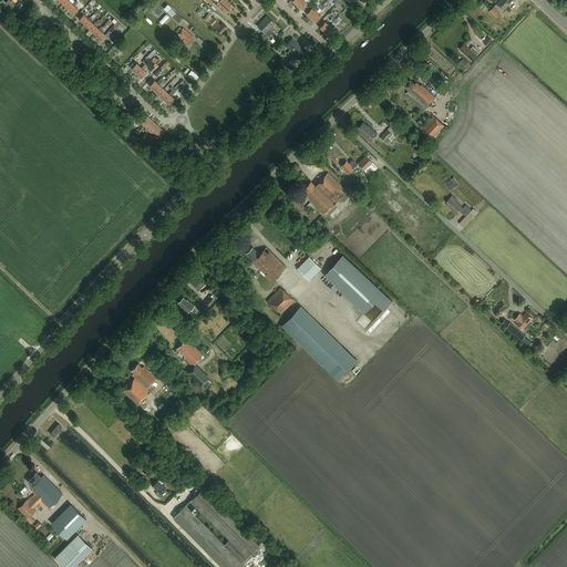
[(79,0),(75,0),(72,4),(68,9),(73,13),(78,9),(74,6),(76,2),(78,3),(80,0),(79,0)]
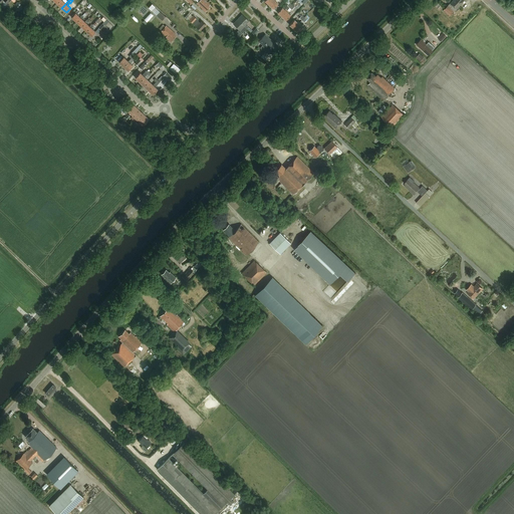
[(209,6),(210,5),(205,0),(199,0),(197,3),(205,12),(210,7),(209,6)]
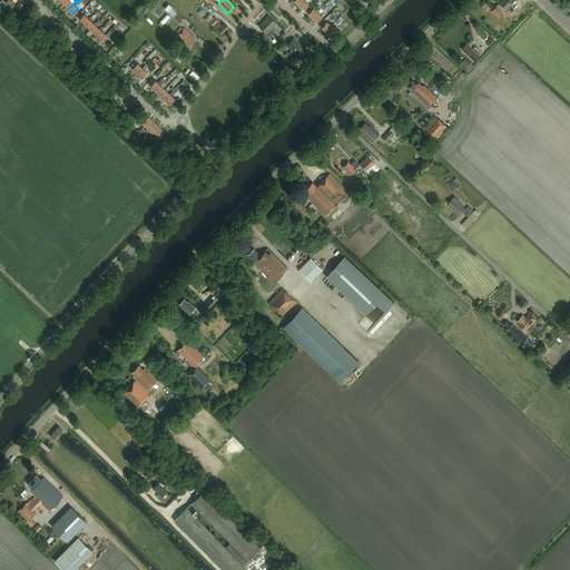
[(302,0),(298,5),(303,9),(308,3),(305,1),(305,0),(302,0)]
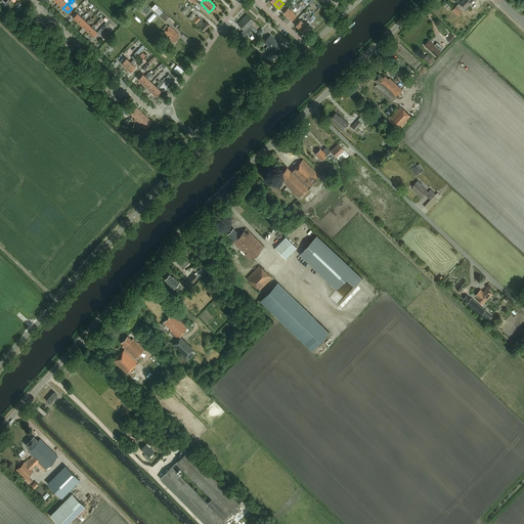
[(459,16),(473,0),(461,0),(451,10),(459,16)]
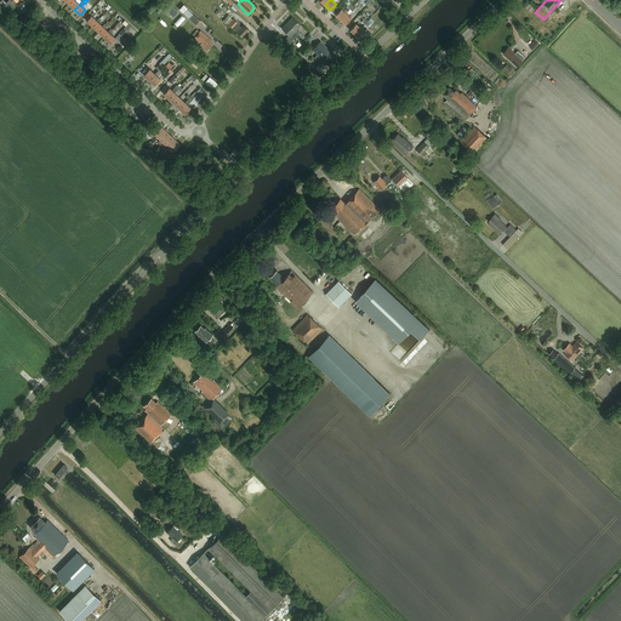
[(355,15),(359,11),(357,7),(358,6),(355,4),(353,6),(349,10),(347,12),(340,20),(346,24),(351,18),(348,16),(349,15),(352,11),(355,15)]
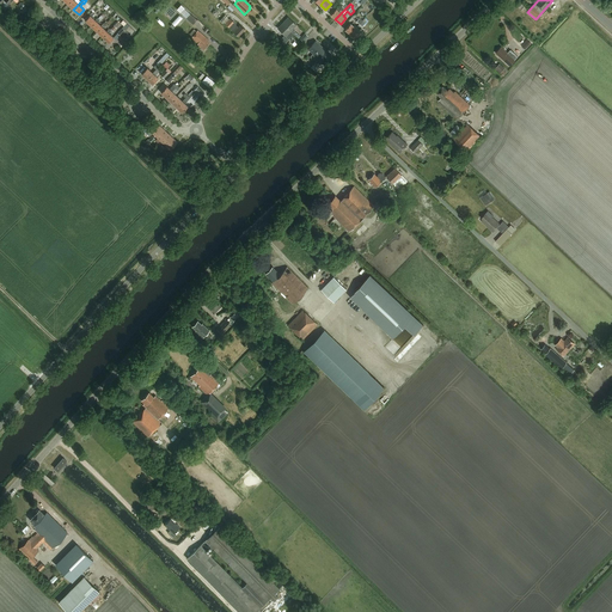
[(176,12),(171,7),(165,12),(170,17),(176,12)]
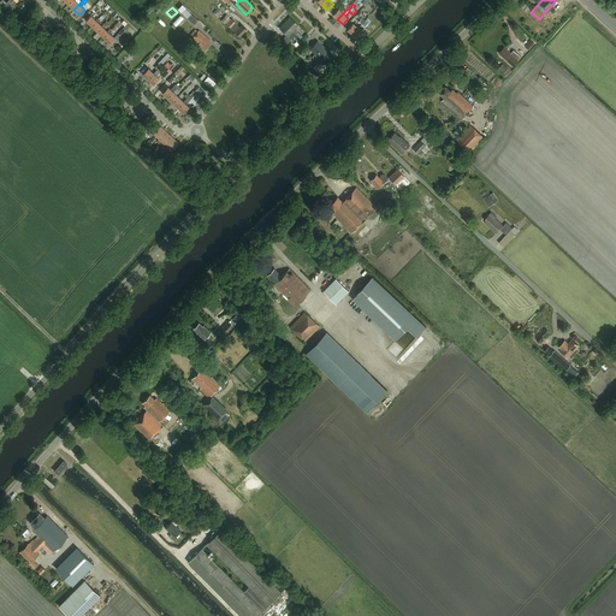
[(182,12),(188,18),(194,24),(197,21),(191,15),(185,9),(182,12)]
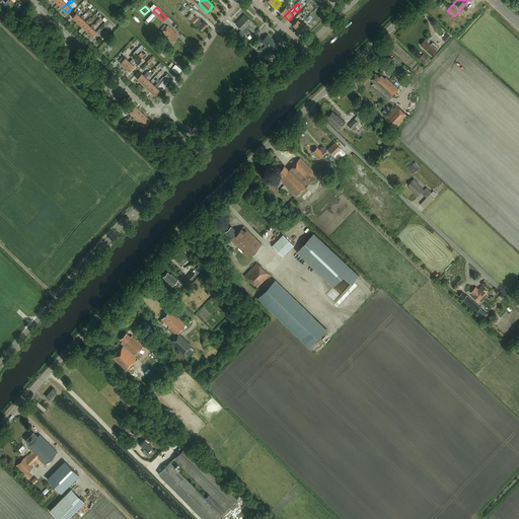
[(285,7),(280,12),(284,16),(290,10),(288,9),(287,9),(285,7)]
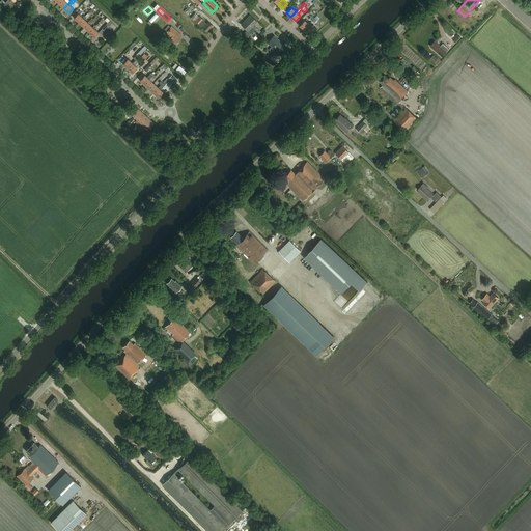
[(77,14),(74,18),(79,22),(83,18),(79,15),(81,12),(79,10),(77,12),(77,14)]
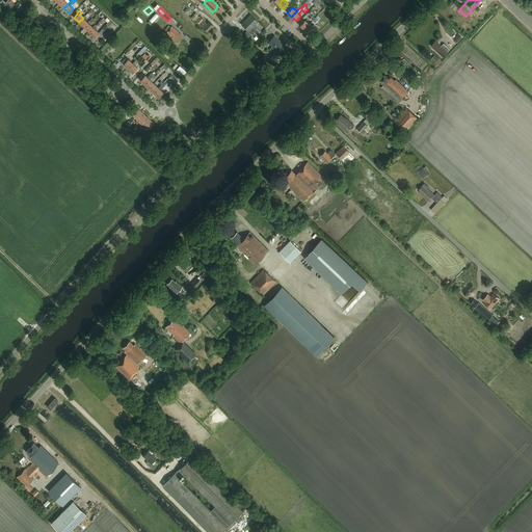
[(85,16),(83,18),(79,22),(83,27),(87,23),(84,20),(88,15),(87,14),(85,16)]
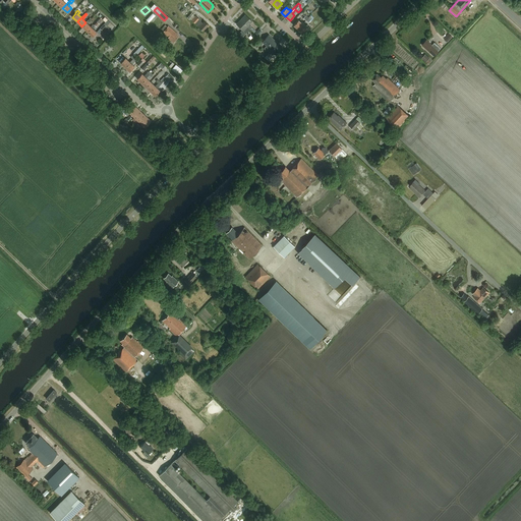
[(308,22),(312,17),(314,15),(311,14),(310,16),(307,13),(303,18),(308,22)]
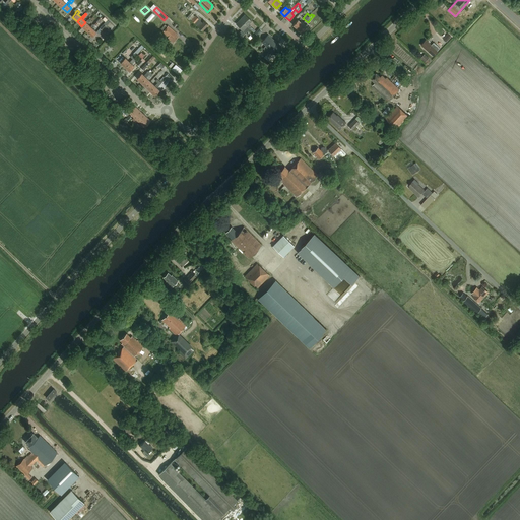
[(245,14),(240,19),(247,25),(247,26),(249,29),(251,27),(248,24),(252,21),(245,14)]
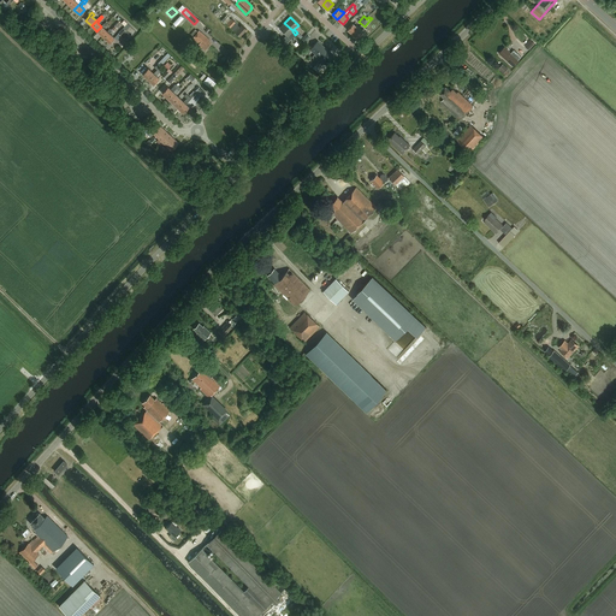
[(240,36),(247,29),(242,24),(240,28),(237,25),(237,24),(231,18),(226,24),(240,36)]
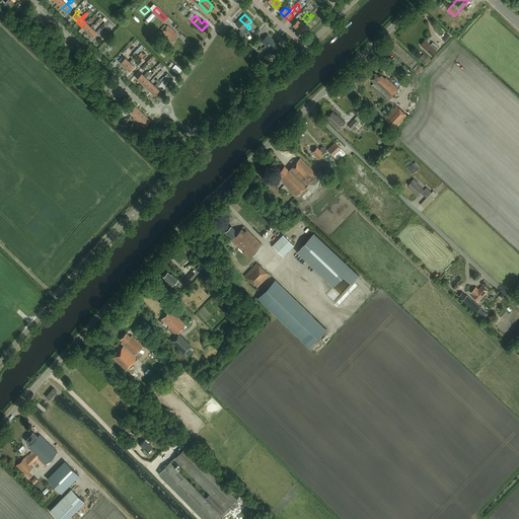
[(239,19),(235,23),(242,30),(241,30),(244,33),(246,32),(243,29),(246,26),(246,25),(239,19)]
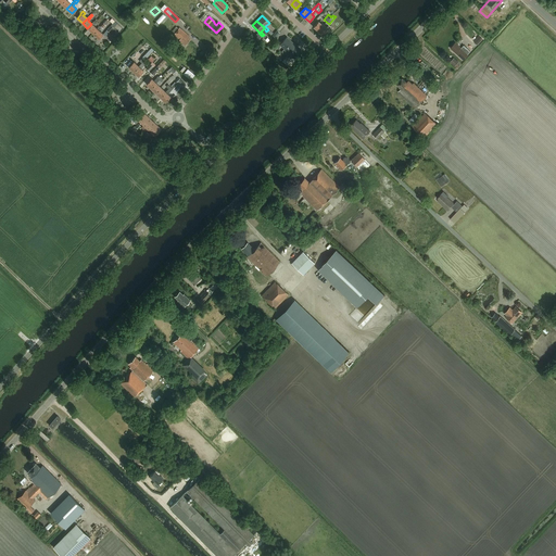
[(95,22),(91,24),(87,28),(92,34),(97,28),(93,25),(96,23),(95,22)]
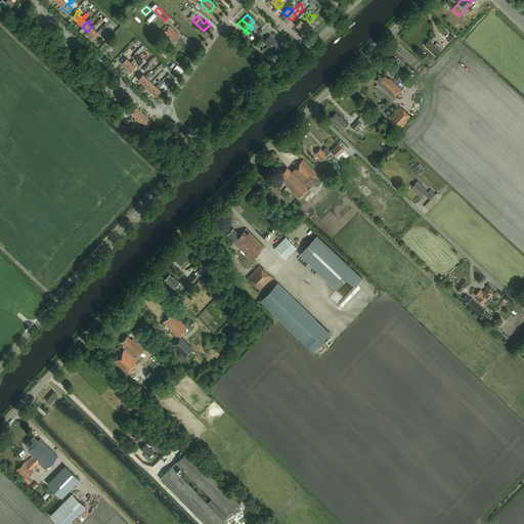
[(300,20),(295,26),(300,30),(305,24),(303,22),(303,23),(300,20)]
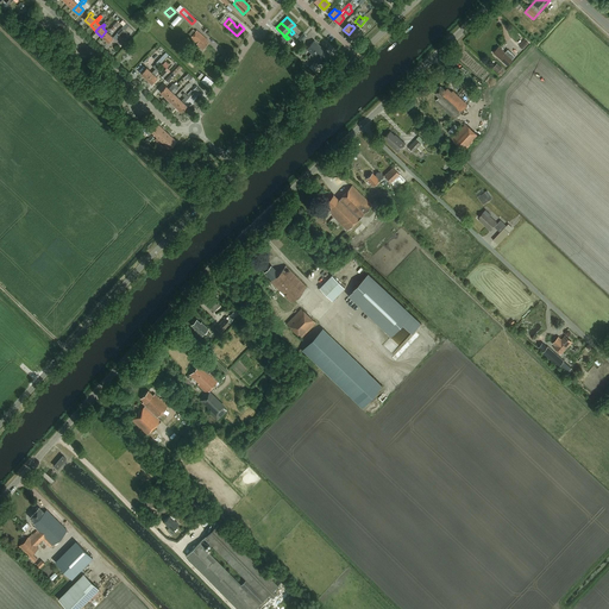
[(123,38),(127,33),(121,27),(117,32),(123,38)]
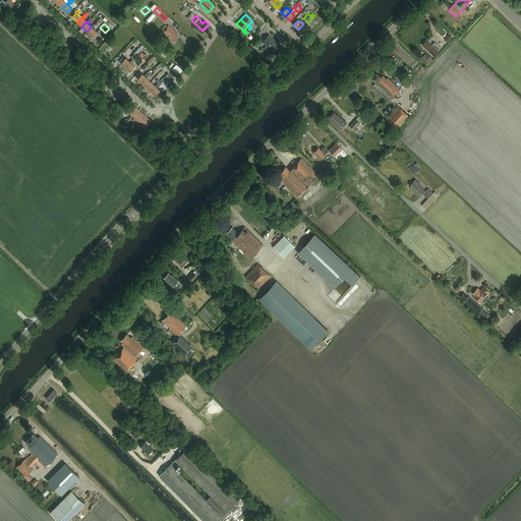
[(303,23),(298,30),(302,33),(306,27),(304,25),(305,24),(303,23)]
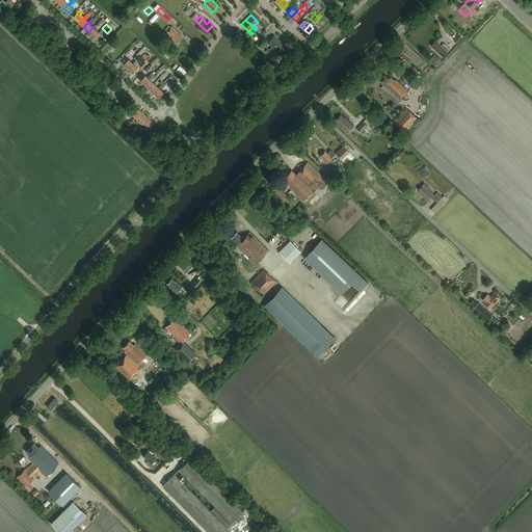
[(96,25),(92,27),(88,32),(94,36),(98,32),(95,29),(97,27),(96,25)]
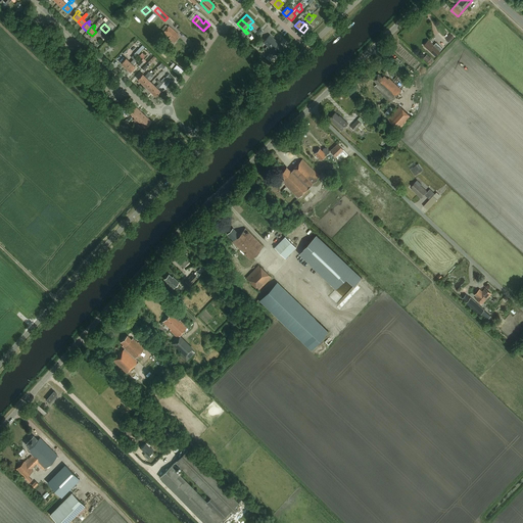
[(165,25),(161,30),(164,31),(163,33),(169,37),(168,38),(174,43),(179,37),(177,36),(178,34),(169,26),(168,27),(165,25)]
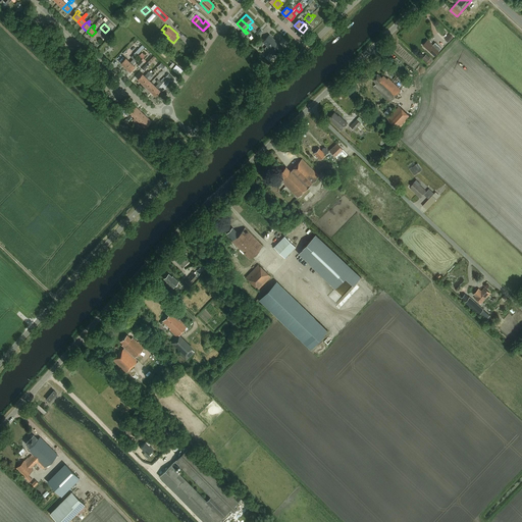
[(450,33),(445,38),(449,42),(454,37),(450,33)]
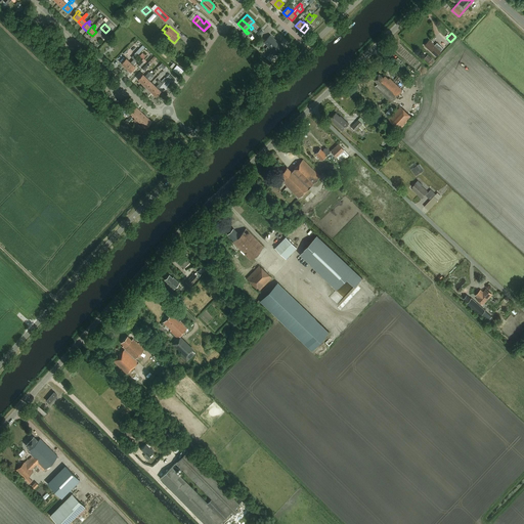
[(263,41),(260,44),(265,49),(267,46),(268,46),(275,39),(270,35),(263,42),(263,41)]
